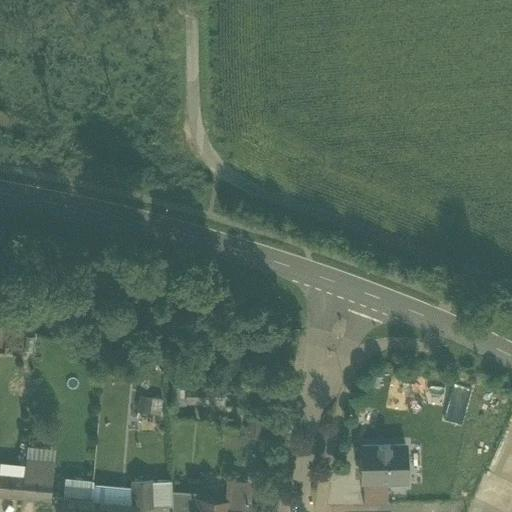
[(185,389),(190,389),(190,383),(169,379),(170,405),(185,404),(185,389)]
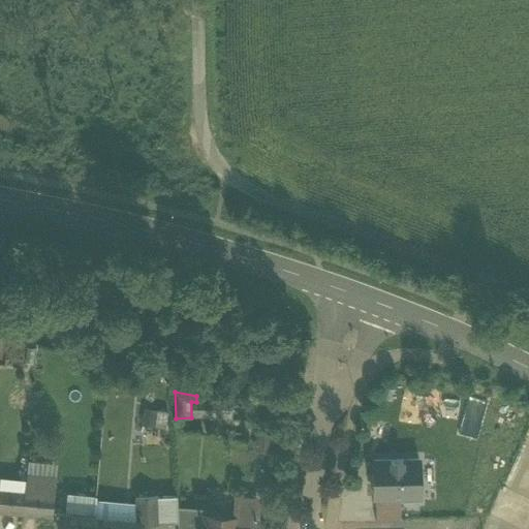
[(214,417),(213,404),(213,401),(196,402),(191,402),(191,417),(214,417)]
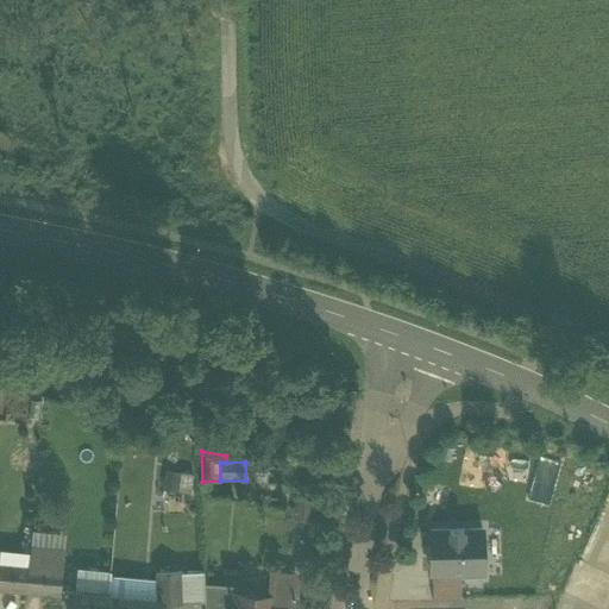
[(245,465),(246,481),(264,481),(264,465),(245,465)]
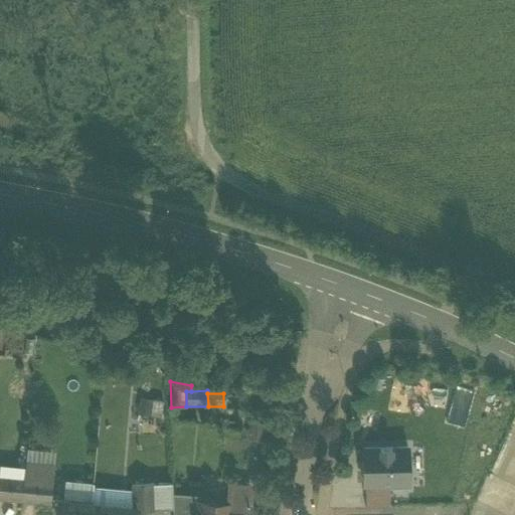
[(163,400),(139,396),(136,413),(160,418),(163,400)]
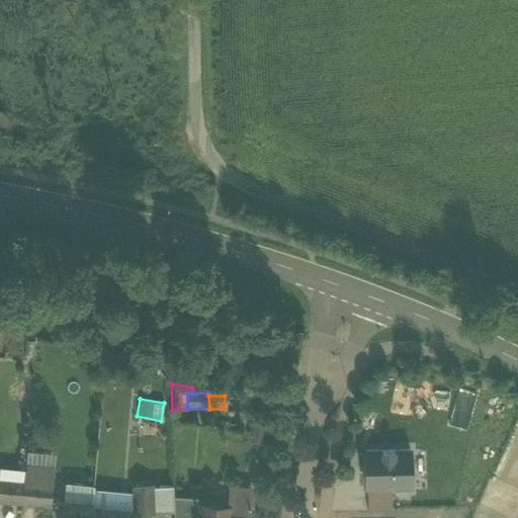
[(269,427),(251,423),(247,441),(265,445),(269,427)]
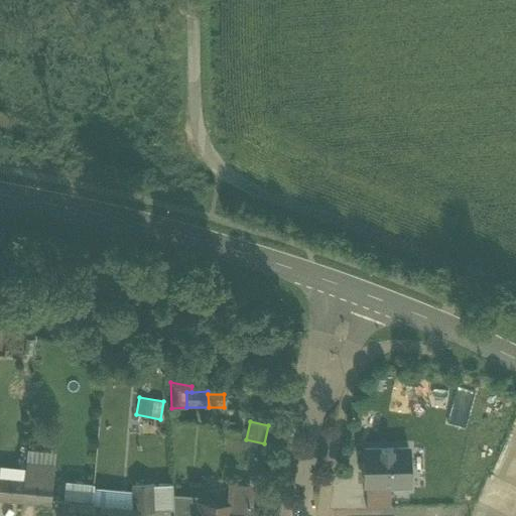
[(27,448),(26,460),(52,462),(53,452),(27,448)]
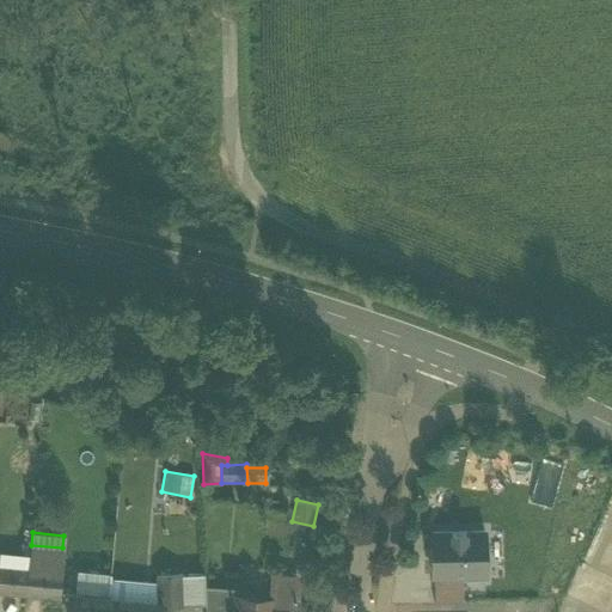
[(484,532),(430,533),(432,575),(433,575),(463,575),(463,580),(484,579),(484,532)]
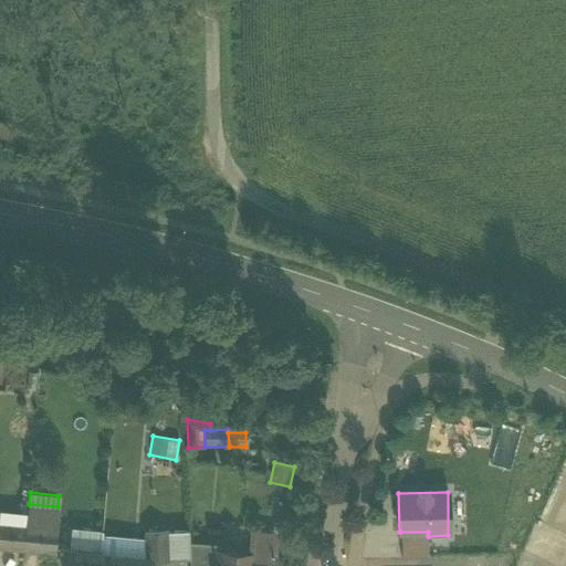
[(27,527),(55,530),(58,506),(29,504),(28,513),(27,527)]
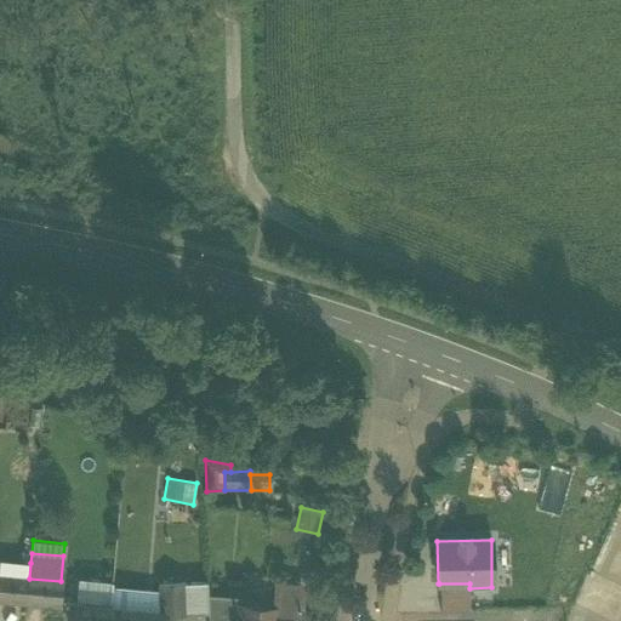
[(0,560),(0,575),(29,579),(30,563),(0,560)]
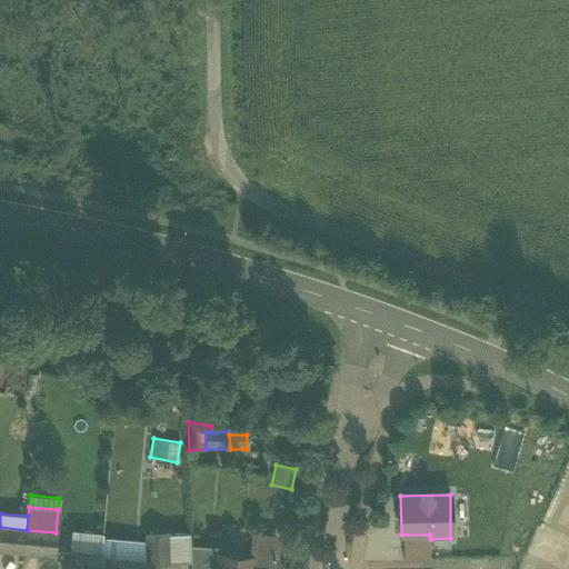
[(0,549),(26,551),(27,530),(0,527),(0,549)]
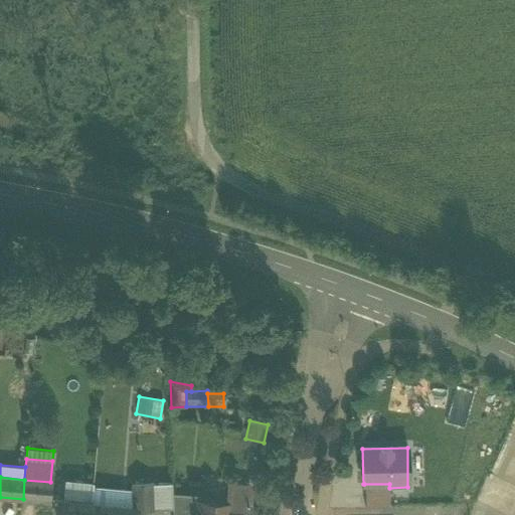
[(50,482),(24,480),(23,499),(48,502),(50,482)]
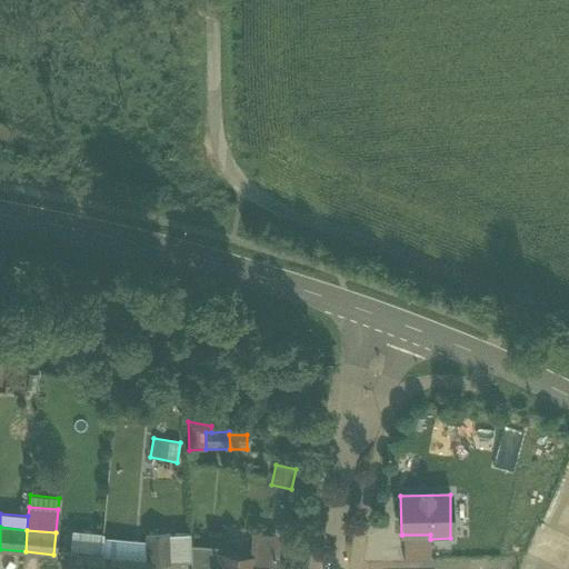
[(70,553),(100,556),(102,537),(102,532),(72,530),(70,553)]
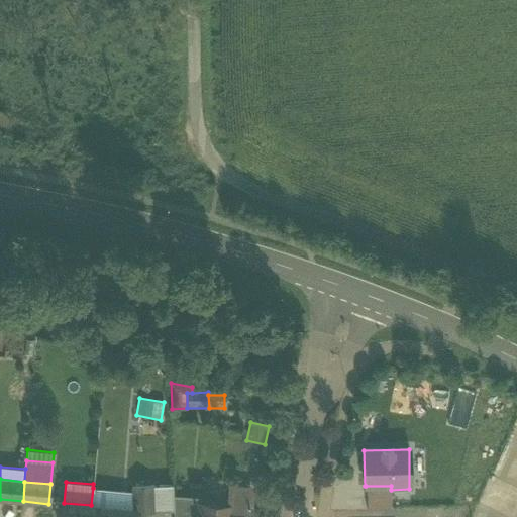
[(153,512),(174,511),(173,495),(173,484),(152,485),(153,512)]
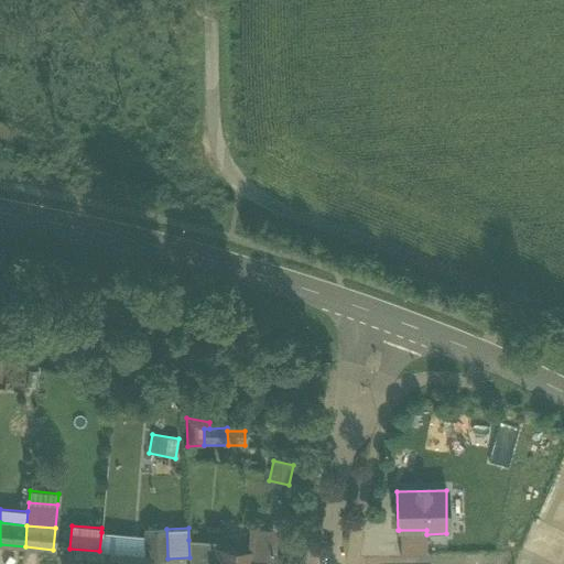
[(149,559),(167,559),(166,529),(143,530),(144,535),(145,555),(149,555),(149,559)]
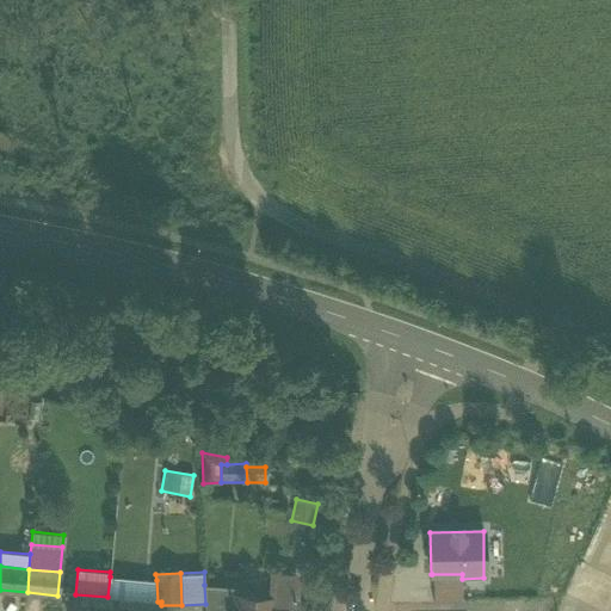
[(432,574),(433,588),(461,587),(461,579),(462,579),(462,574),(432,574)]
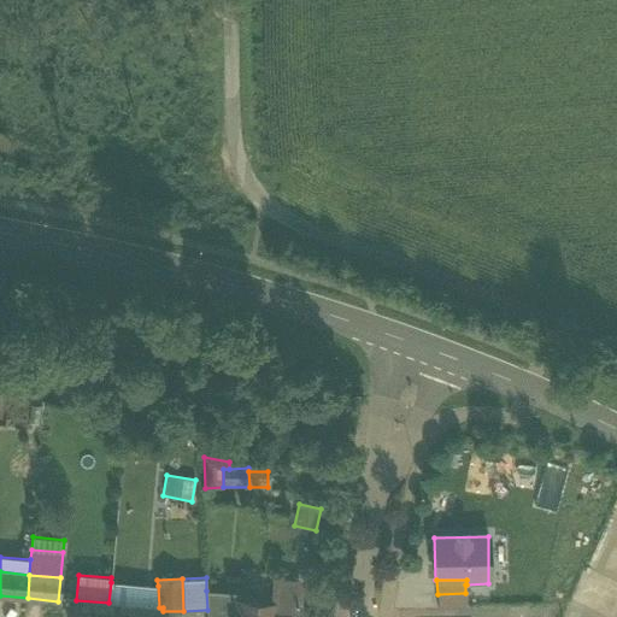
[(141,606),(159,607),(158,586),(111,582),(109,603),(141,606)]
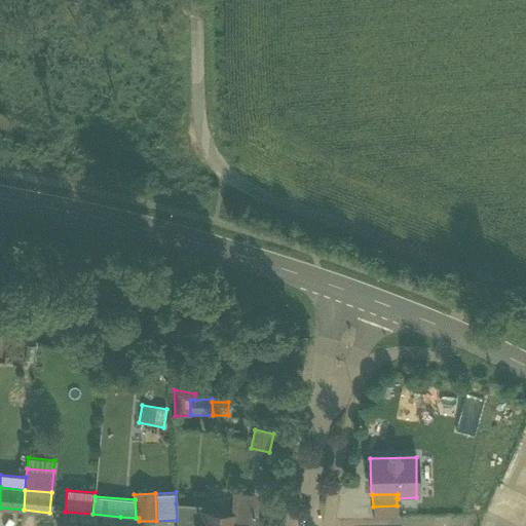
[(233,523),(252,525),(252,517),(254,499),(233,497),(232,515),(233,515),(233,523)]
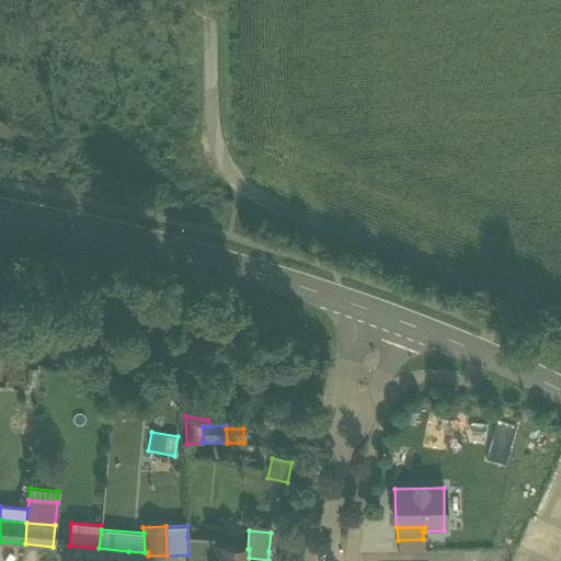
[(217,539),(187,537),(189,554),(187,560),(214,560),(216,546),(217,546),(217,539)]
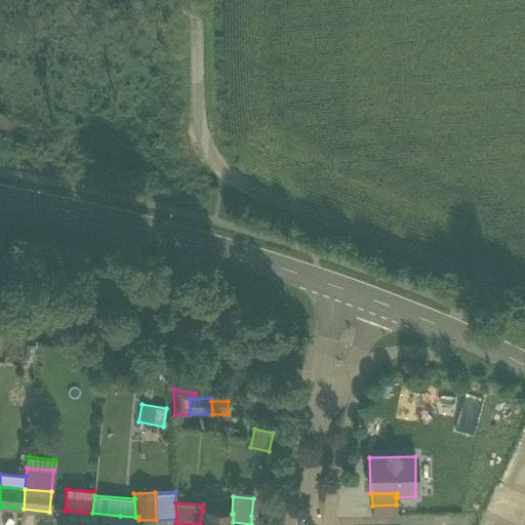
[(372,506),(372,518),(396,517),(396,505),(372,506)]
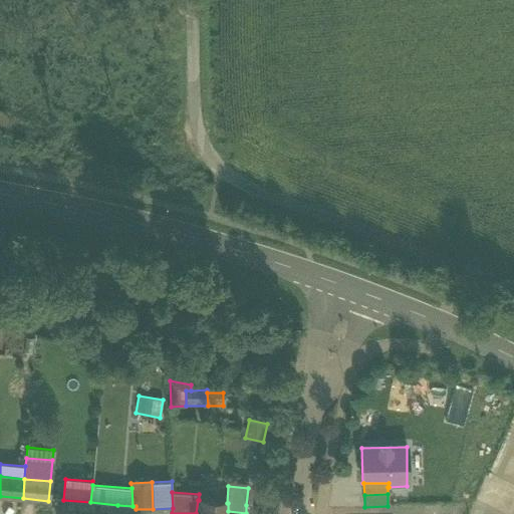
[(61,513),(89,513),(90,502),(63,500),(61,513)]
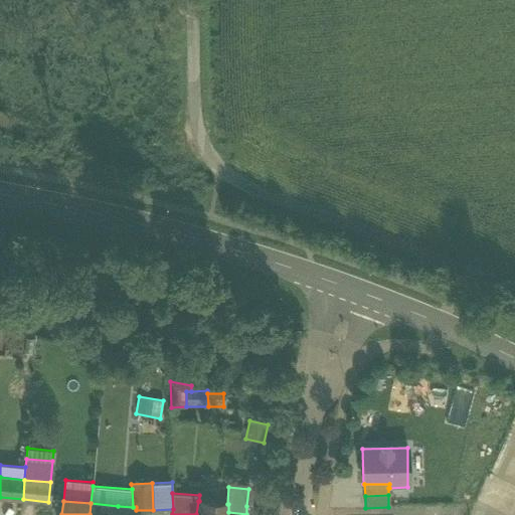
[(245,514),(246,514),(228,512),(228,504),(227,504),(199,501),(198,501),(196,514),(245,514)]
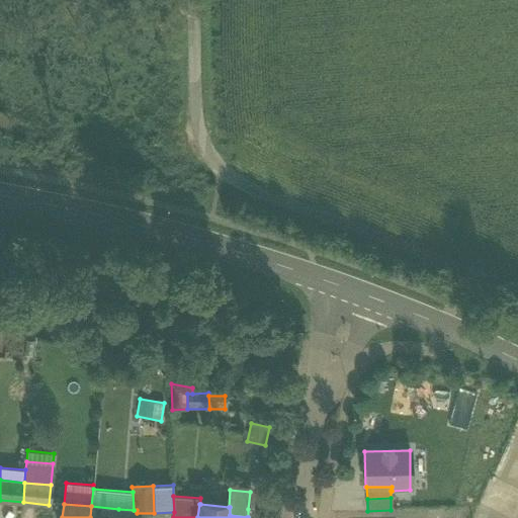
[(90,517),(117,517),(118,509),(91,506),(90,517)]
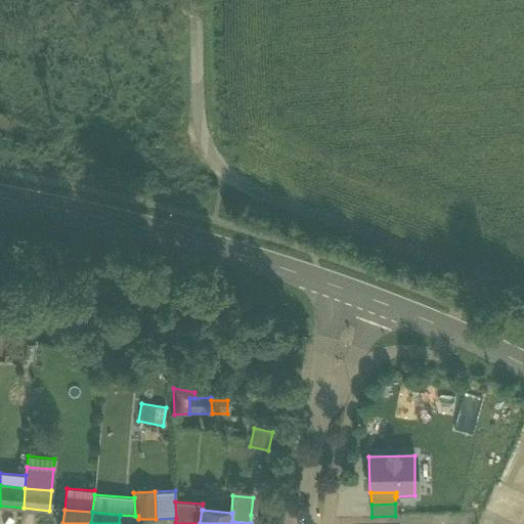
[(135,516),(120,515),(119,523),(137,523),(138,519),(138,516),(135,516)]
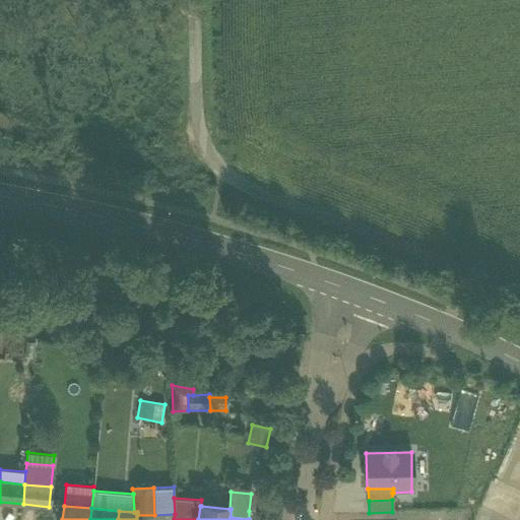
[(260,519),(261,512),(249,511),(249,519),(248,519),(260,519)]
